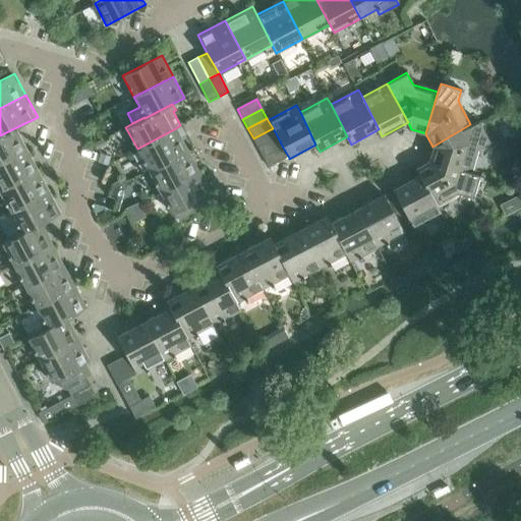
[(478,148),(488,141),(477,121),(470,124),(432,147),(428,163),(470,173),(478,148)]
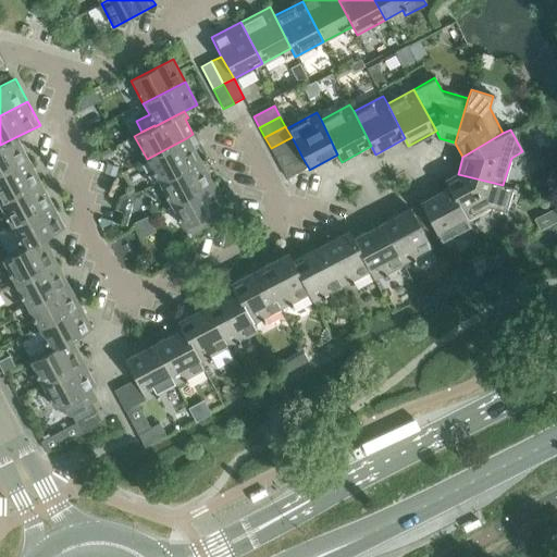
[(0,173),(27,159),(15,137),(0,145),(0,173)]
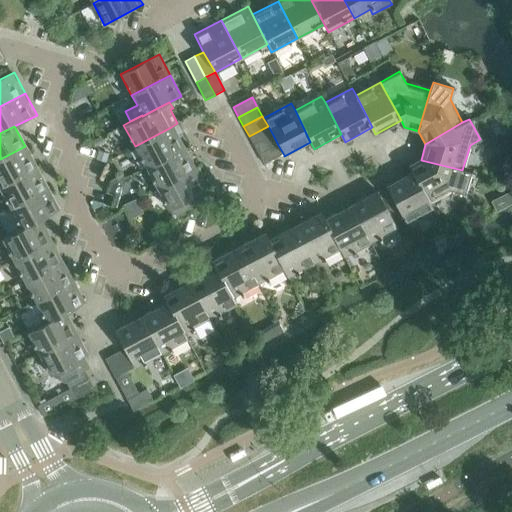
[(254,146),(273,135),(268,126),(249,136),(254,146)]
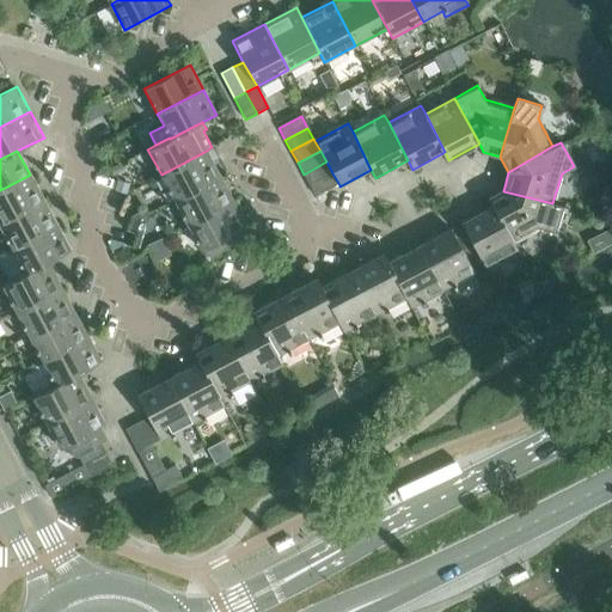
[(218,177),(204,152),(161,175),(175,201),(218,177)]
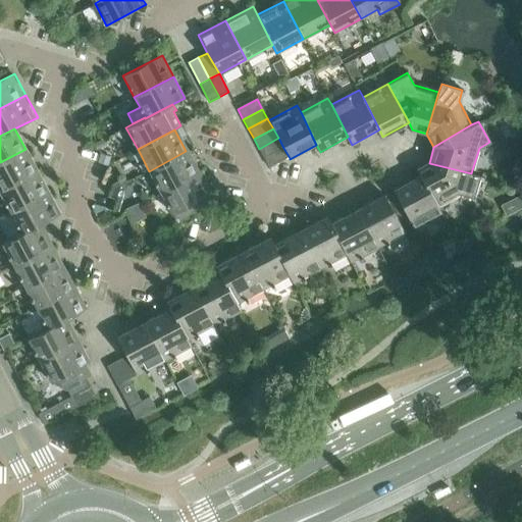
[(264,159),(283,148),(278,138),(259,149),(264,159)]
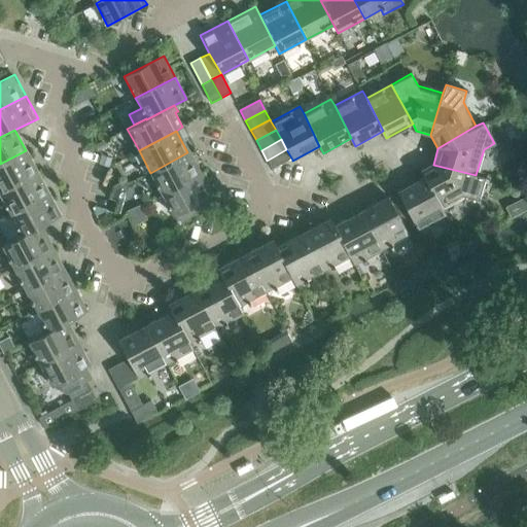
[(272,170),(292,160),(286,149),(267,161),(272,170)]
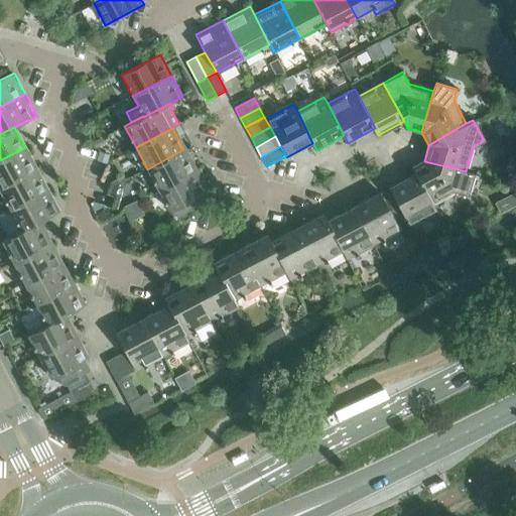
[(0,186),(35,167),(25,147),(0,160),(0,186)]
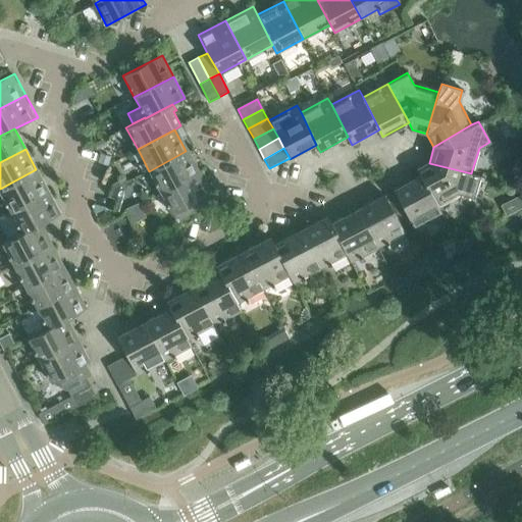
[(198,172),(186,151),(149,171),(160,192),(198,172)]
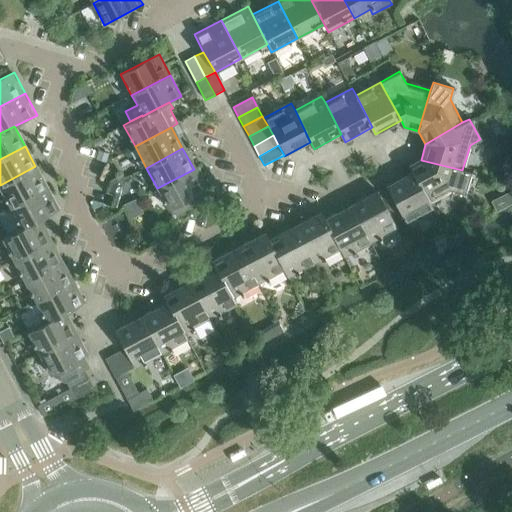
[(463,195),(470,172),(462,170),(421,160),(409,166),(413,173),(430,203),(452,191),(463,195)]
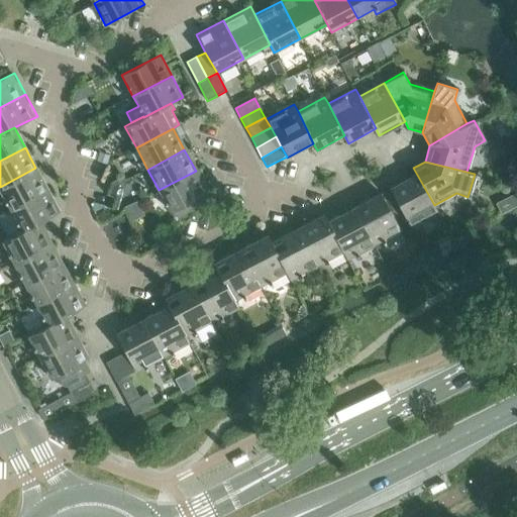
[(47,189),(35,168),(0,187),(0,193),(9,210),(47,189)]
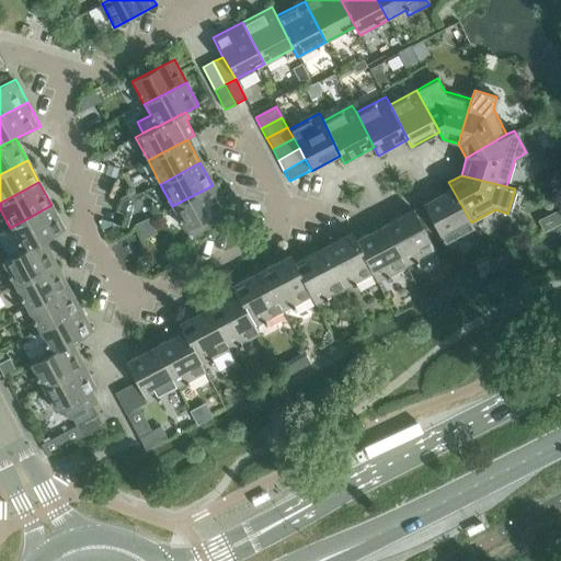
[(206,219),(225,209),(213,185),(172,206),(191,241),(212,230),(206,219)]
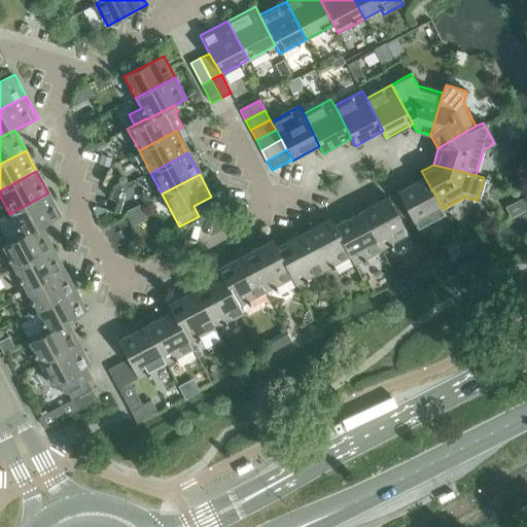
[(443,209),(425,178),(397,194),(418,232),(446,216),(443,209)]
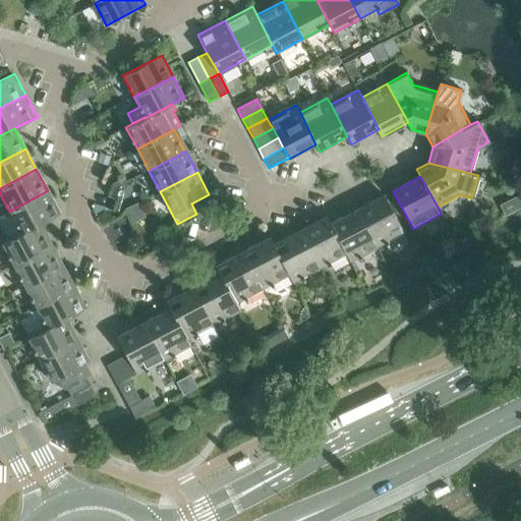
[(60,214),(48,190),(9,212),(20,233),(20,234),(40,224),(60,214)]
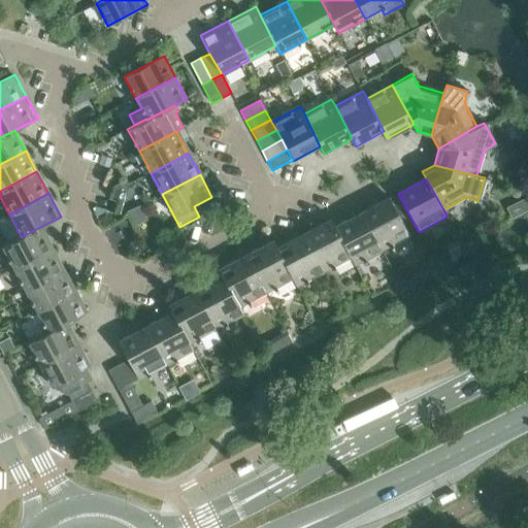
[(515,215),(527,207),(527,196),(509,206),(515,215)]
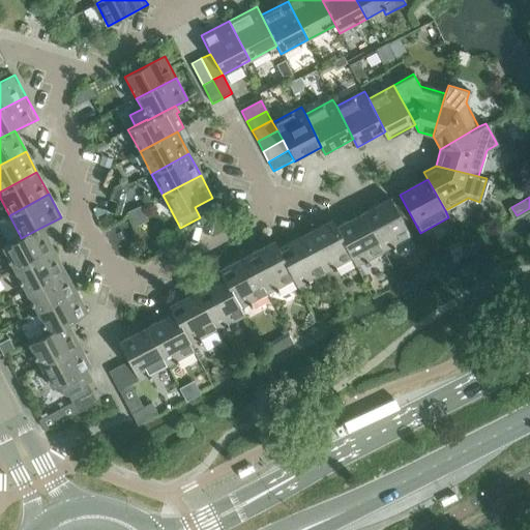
[(411,238),(390,199),(362,214),(383,254),(411,238)]
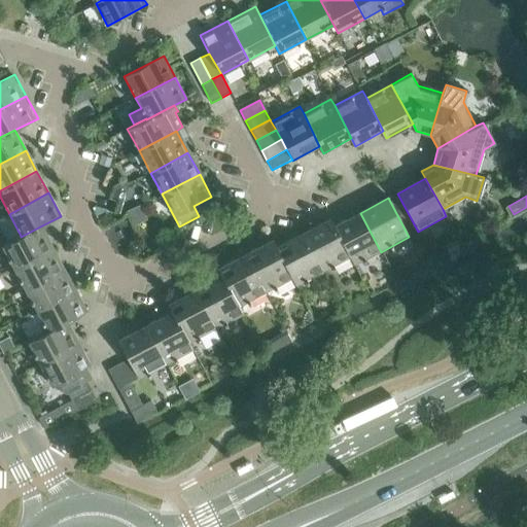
[(381,252),(360,213),(334,226),(332,227),(350,258),(349,258),(353,267),(381,252)]
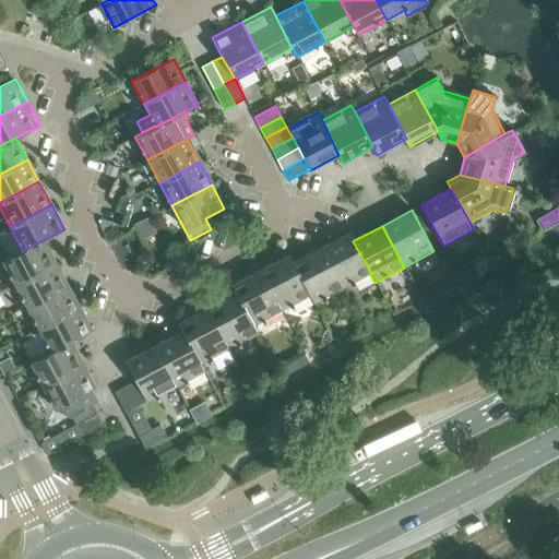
[(371,274),(353,241),(354,240),(349,233),(320,248),(342,289),(370,274),(371,274)]
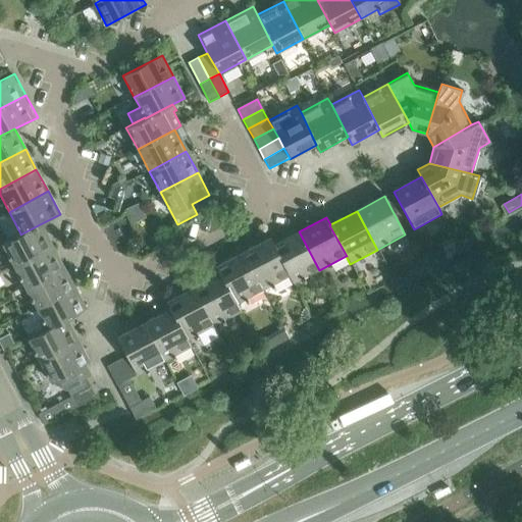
[(50,245),(40,224),(20,235),(20,233),(1,244),(12,265),(50,245)]
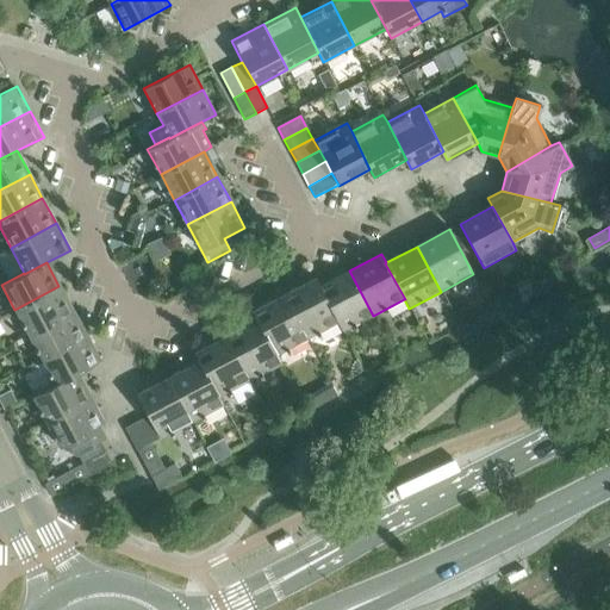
[(373,316),(349,271),(319,286),(338,323),(337,323),(342,332),(373,316)]
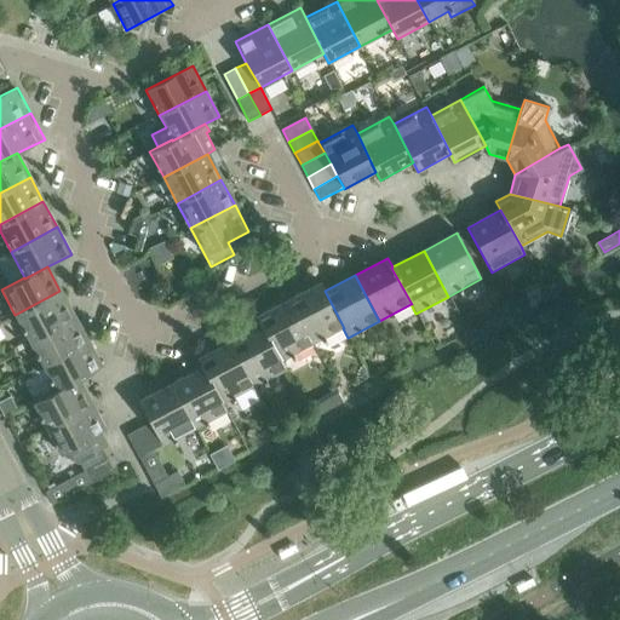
[(344,328),(325,291),(320,281),(287,299),(311,345),(343,328),(344,328)]
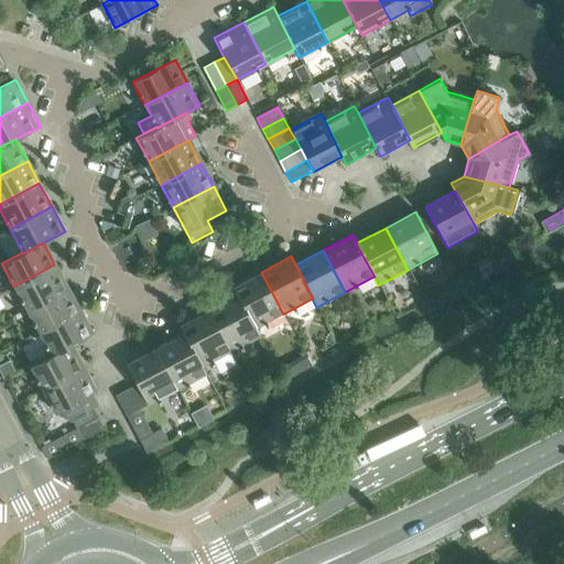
[(67,289),(54,264),(13,286),(25,311),(67,289)]
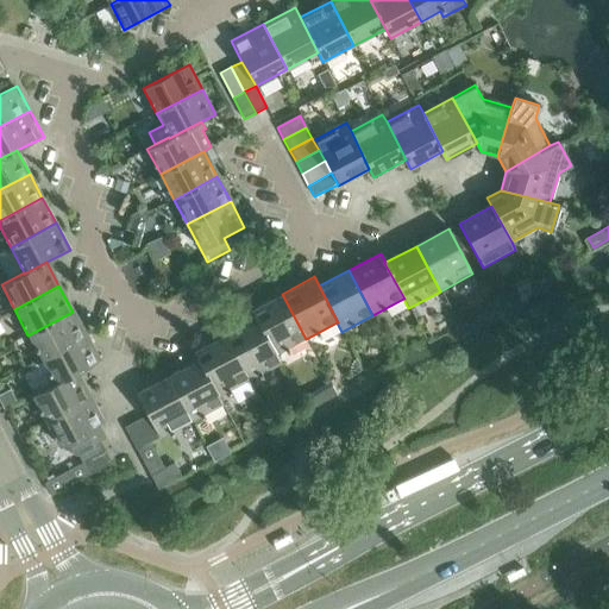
[(306,339),(282,294),(250,311),(255,319),(256,319),(275,356),(306,339)]
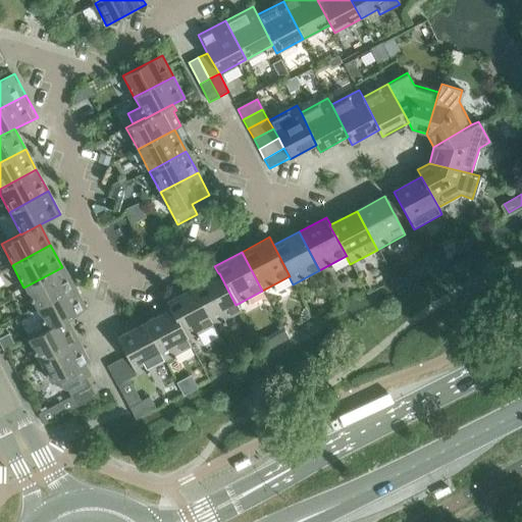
[(73,289),(62,267),(23,288),(36,308),(73,289)]
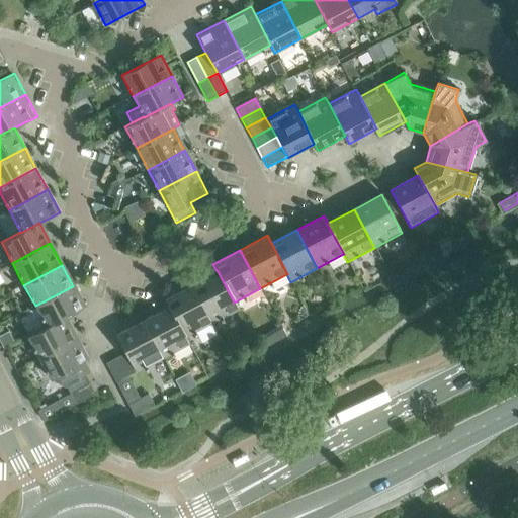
[(218,271),(217,271),(191,284),(212,324),(238,310),(234,303),(218,271)]
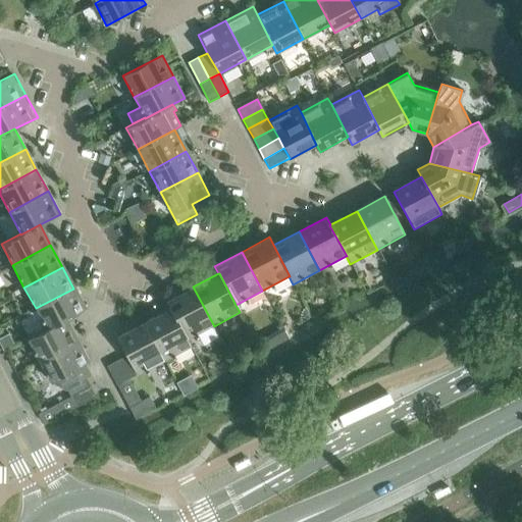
[(214,326),(193,286),(165,302),(169,309),(170,309),(187,341),(188,341),(214,326)]
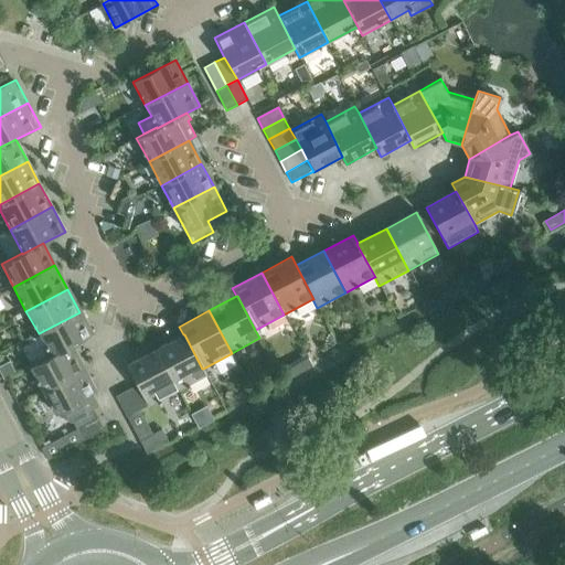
[(92,336),(80,312),(39,333),(50,355),(51,356),(71,345),(71,347),(92,336)]
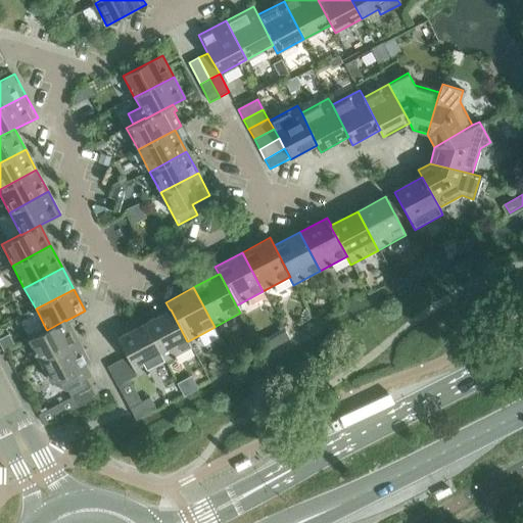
[(171,310),(170,310),(143,324),(164,364),(192,348),(188,341),(187,341),(171,310)]
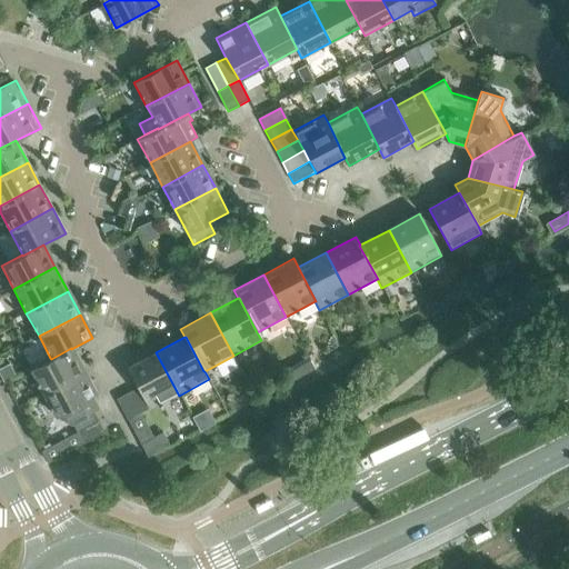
[(83,371),(71,349),(71,348),(51,359),(50,358),(30,369),(42,393),(83,371)]
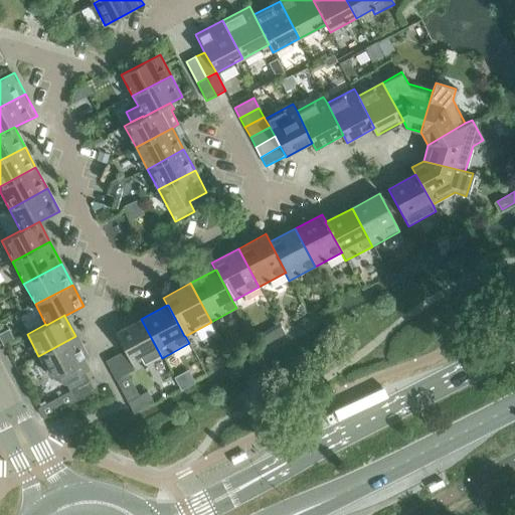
[(162,358),(141,319),(115,333),(124,352),(134,371),(135,372),(162,358)]
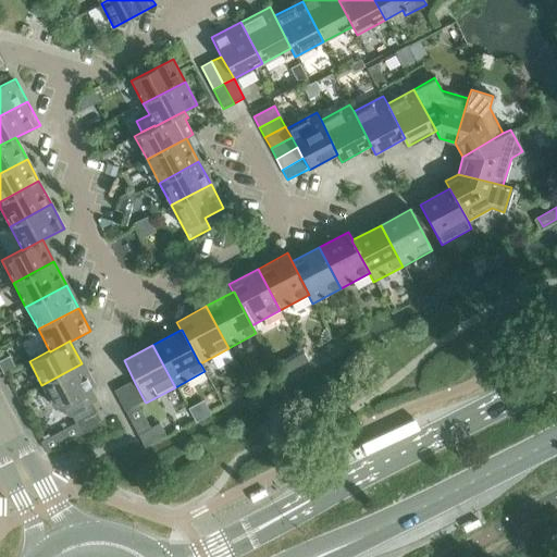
[(94,386),(86,372),(82,363),(41,385),(53,408),(57,407),(58,408),(67,417),(70,416),(91,404),(84,392),(94,386)]
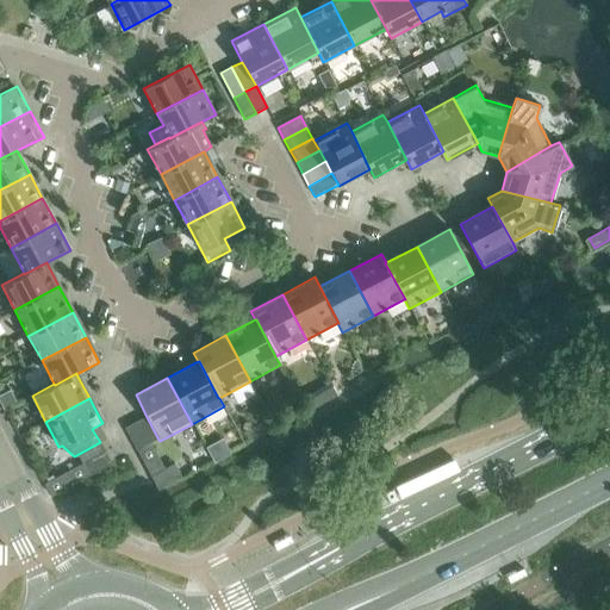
[(159,440),(147,417),(136,423),(148,446),(159,440)]
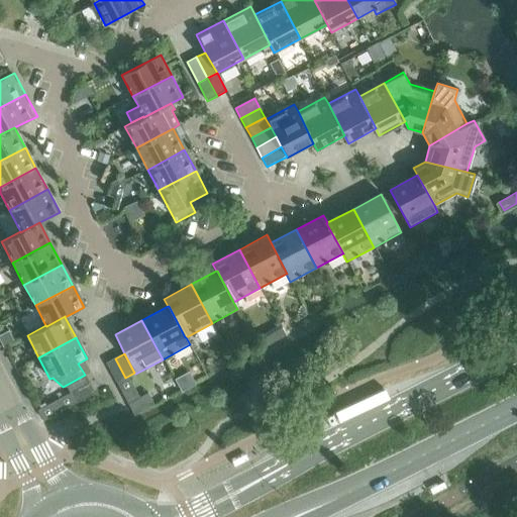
[(125,378),(115,358),(106,363),(116,383),(125,378)]
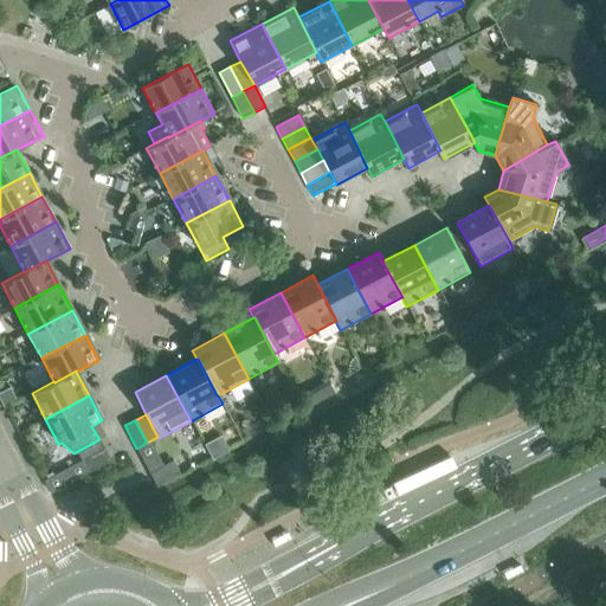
[(82,463),(104,451),(100,439),(76,452),(82,463)]
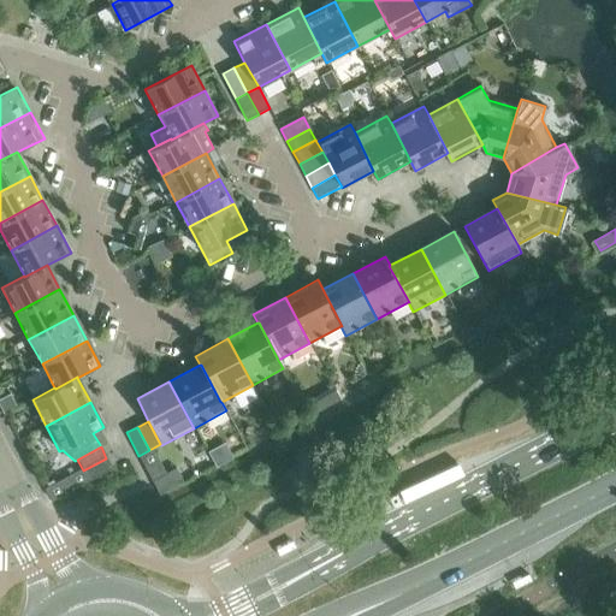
[(89,481),(112,469),(106,458),(83,471),(89,481)]
